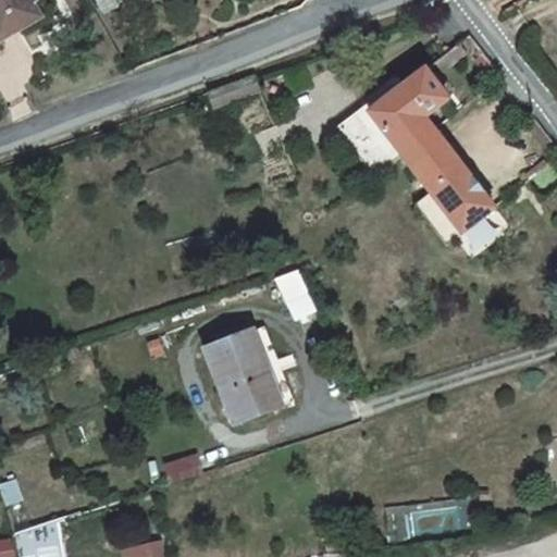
[(0,0),(0,40),(39,17),(31,1),(24,3),(22,0),(0,0)]
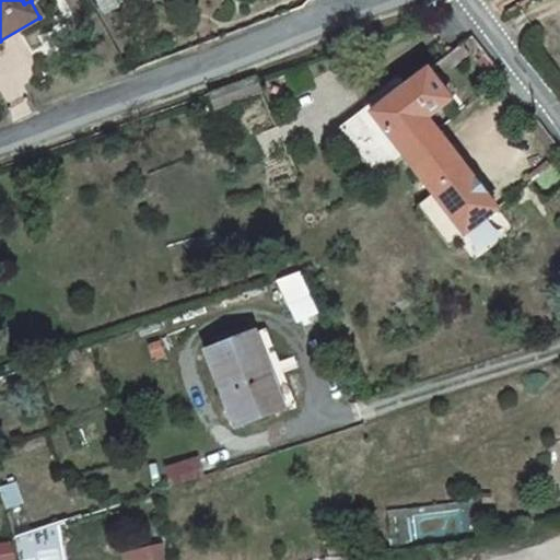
[(118,9),(113,0),(97,0),(107,15),(118,9)]
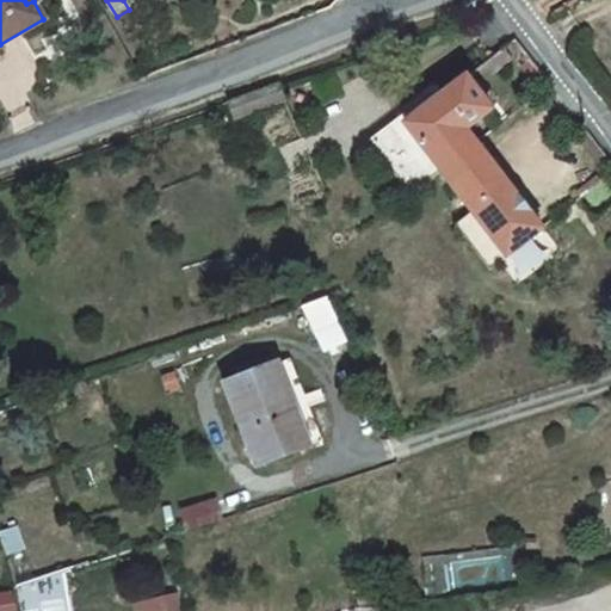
[(511,61),(504,53),(481,71),(488,80),(511,61)]
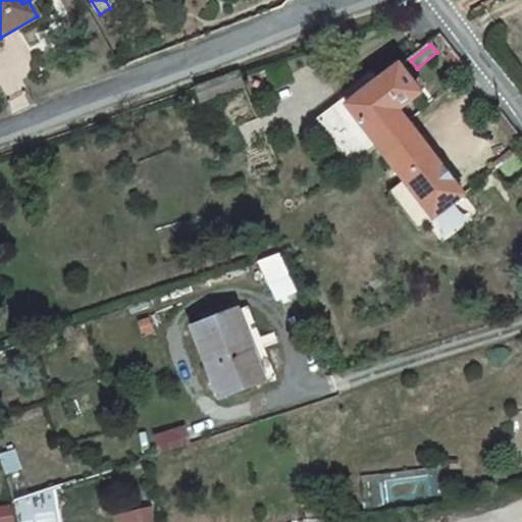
[(405,64),(400,68),(406,76),(411,72),(405,64)]
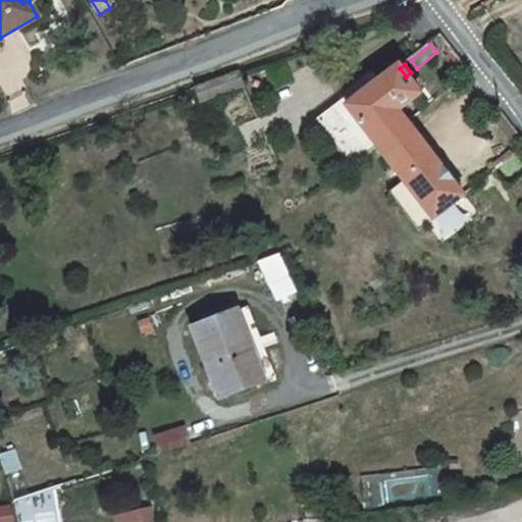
[(377,148),(407,123),(398,112),(420,94),(406,76),(400,68),(399,66),(379,81),(348,106),(321,125),(331,139),(352,166),(377,148)]
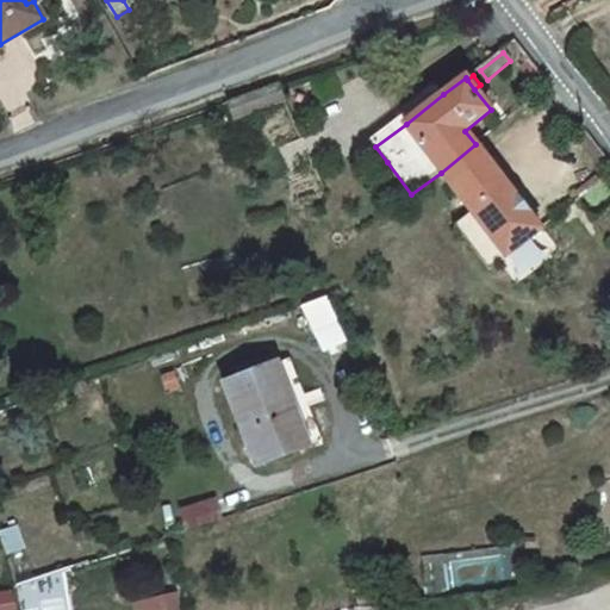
[(406,124),(443,94),(434,82),(421,94),(424,99),(402,117),(406,124)]
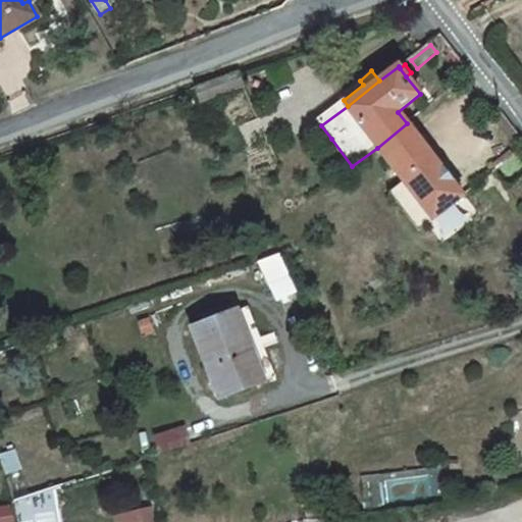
[(314,151),(331,139),(321,125),(319,121),(302,134),(314,151)]
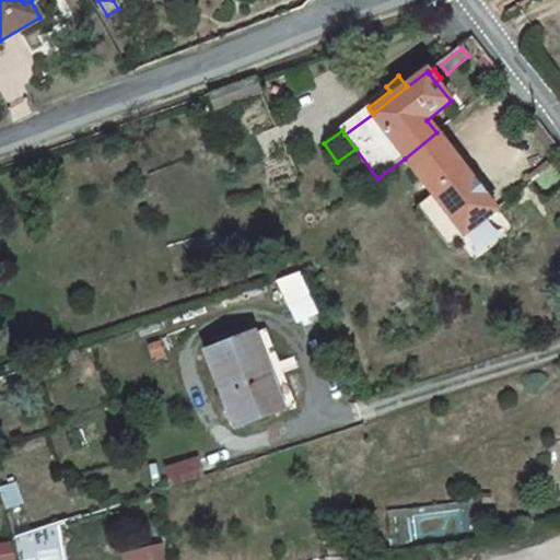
[(497,211),(436,132),(405,159),(433,196),(464,236),(496,212),(497,211)]
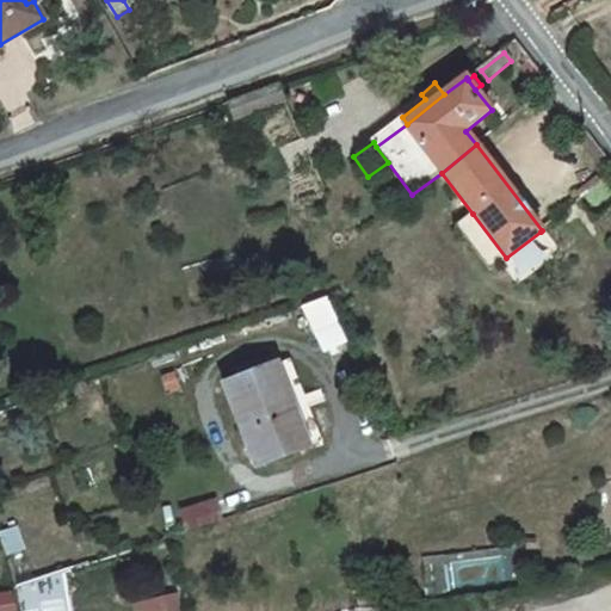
[(457,227),(491,271),(506,258),(473,214),(457,227)]
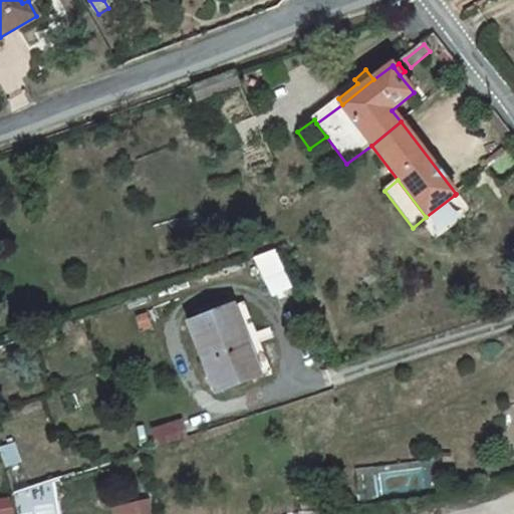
[(460,201),(455,195),(426,217),(431,224),(460,201)]
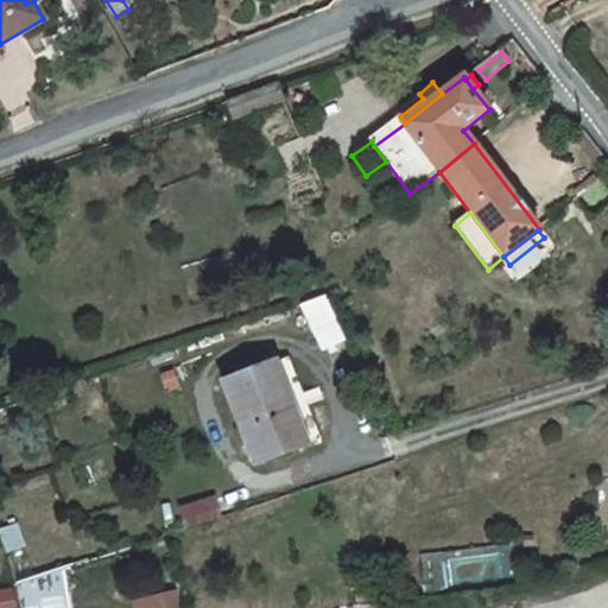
[(325,296),(301,306),(315,335),(339,324),(325,296)]
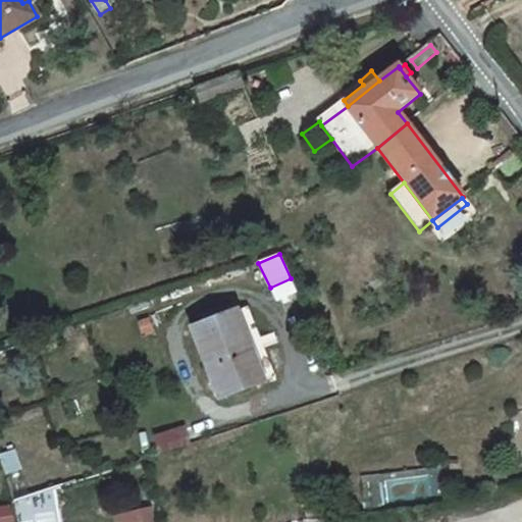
[(265,381),(274,377),(247,307),(238,311),(265,381)]
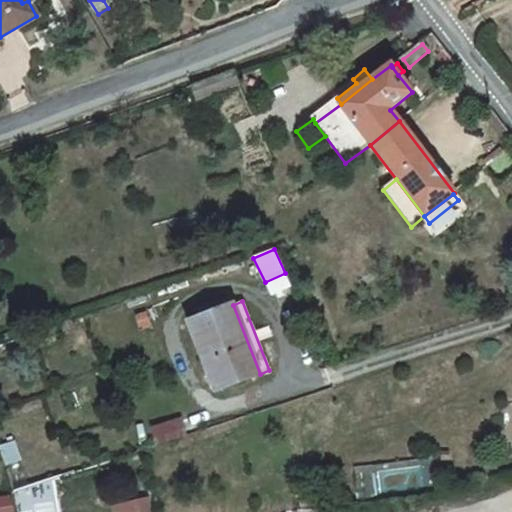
[(260,374),(233,305),(188,323),(216,391),(260,374)]
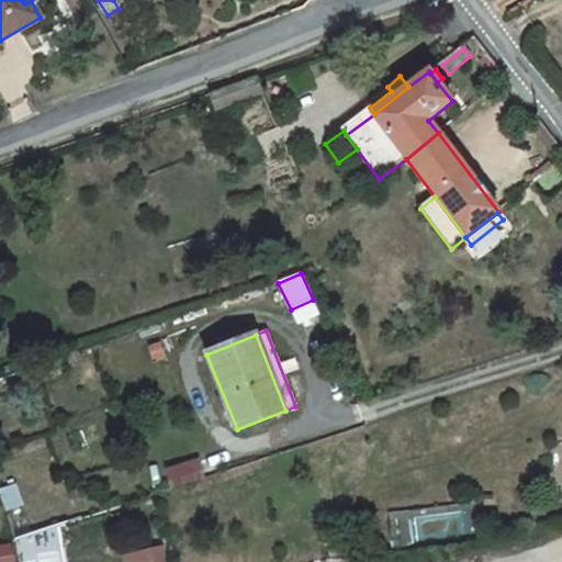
[(57,359),(36,367),(38,372),(46,369),(48,374),(62,369),(57,359)]
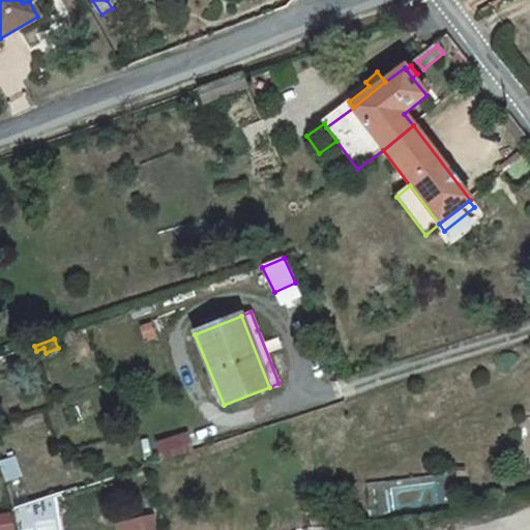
[(192,451),(186,435),(168,441),(173,458),(192,451)]
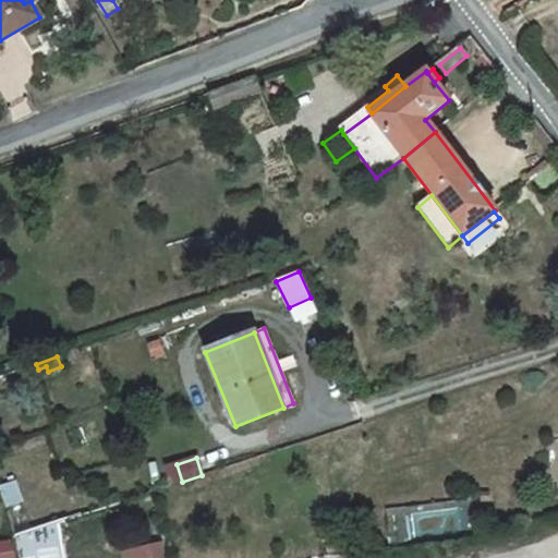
[(121,557),(166,557),(164,543),(120,553),(121,557)]
